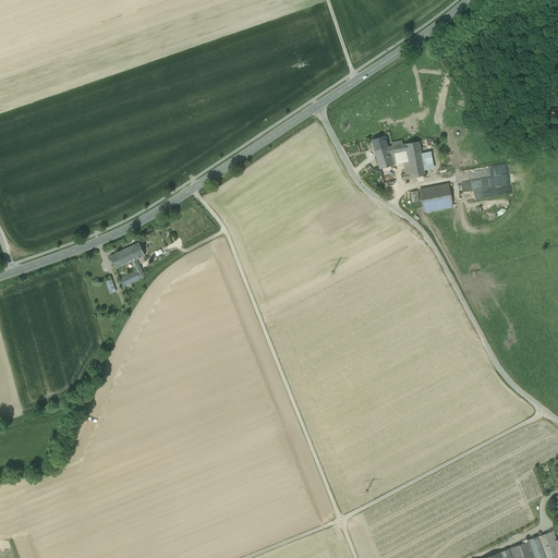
[(385,136),(371,140),(375,155),(389,150),(388,147),(385,136)]
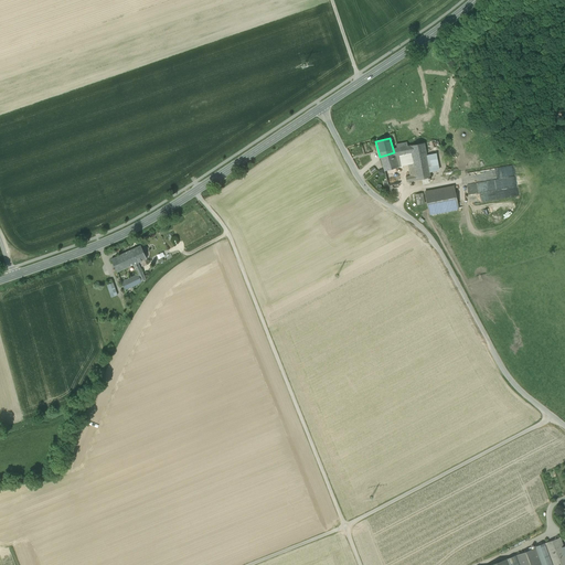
[(407,142),(396,145),(397,148),(393,149),(394,152),(395,156),(400,156),(412,153),(411,146),(407,147),(407,142)]
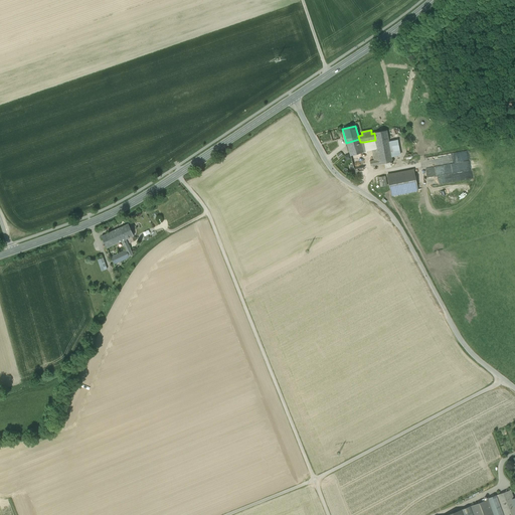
[(386,131),(374,133),(375,140),(379,159),(379,165),(392,162),(390,152),(389,147),(386,131)]
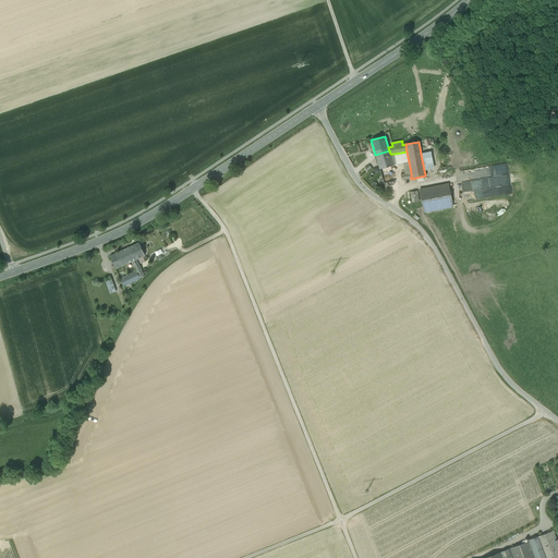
[(389,150),(375,155),(379,169),(393,166),(390,154),(389,150)]
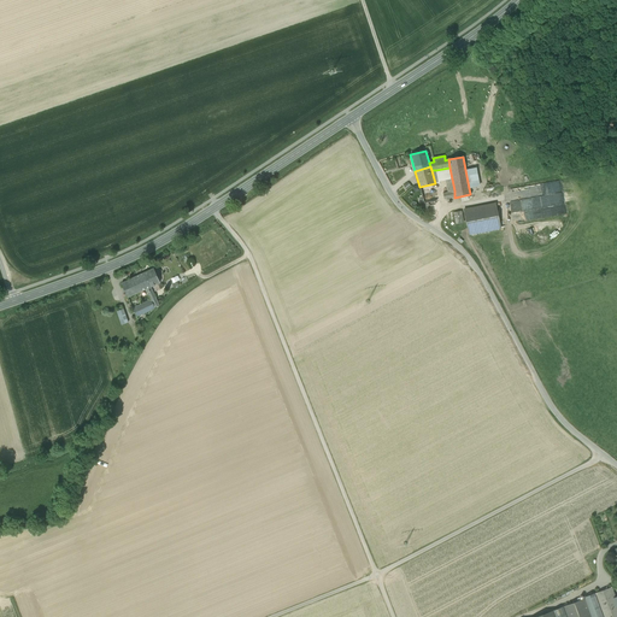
[(540,186),(519,189),(521,193),(522,199),(539,197),(539,195),(541,195),(540,186)]
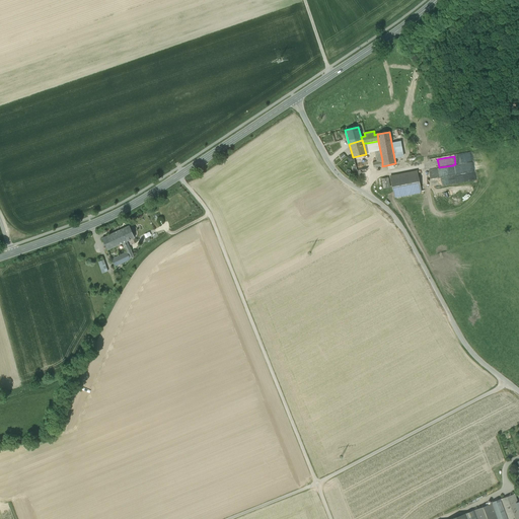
[(417,171),(390,176),(394,197),(421,192),(417,171)]
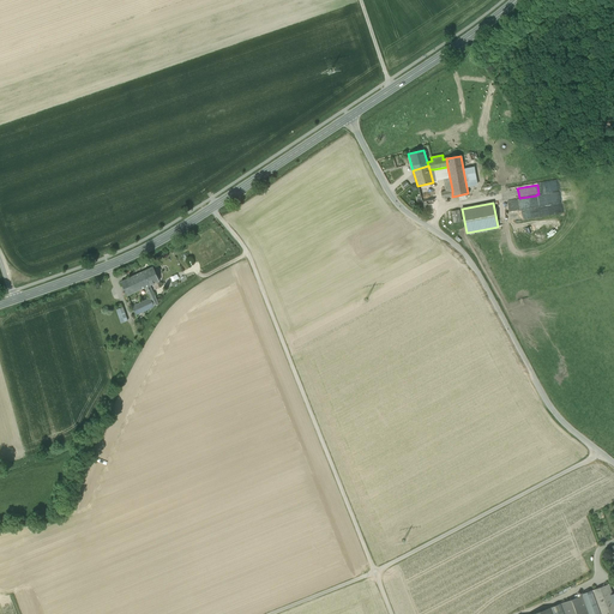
[(512,214),(513,220),(547,215),(546,206),(522,210),(522,212),(517,214),(517,212),(512,214)]
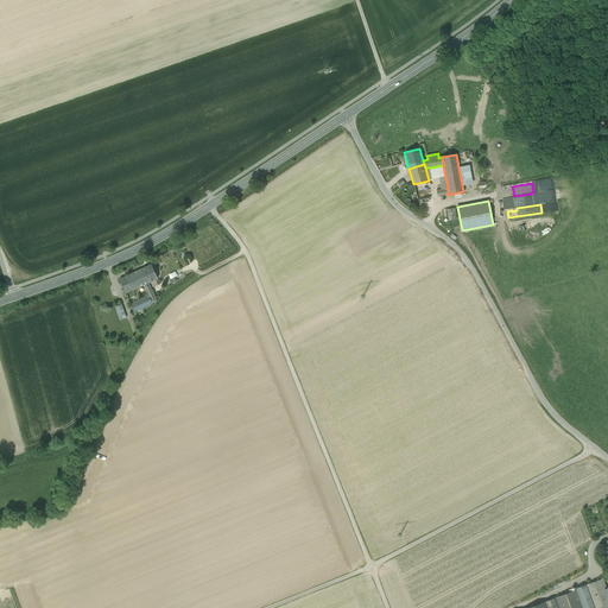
[(151,265),(141,268),(149,283),(158,278),(151,265)]
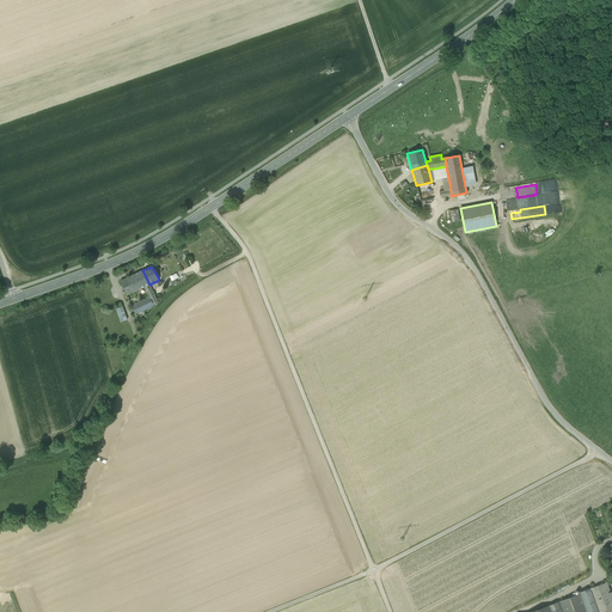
[(142,270),(134,275),(140,289),(145,287),(150,285),(142,270)]
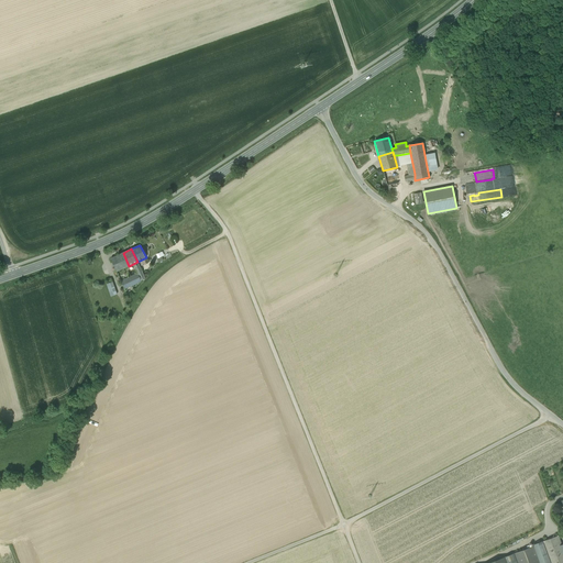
[(123,253),(110,258),(117,272),(129,266),(123,253)]
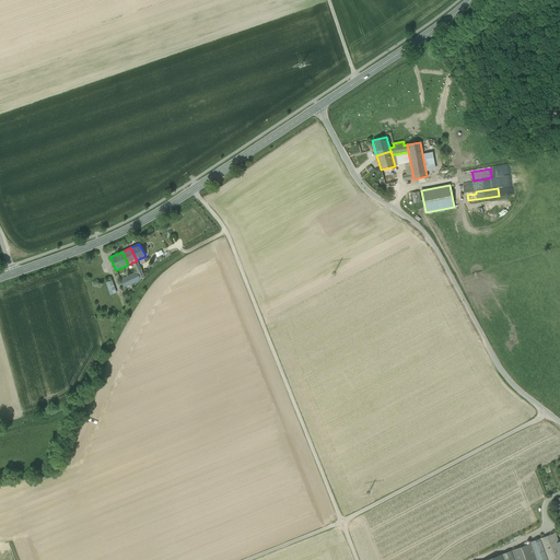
[(137,260),(132,263),(137,272),(140,279),(144,278),(137,260)]
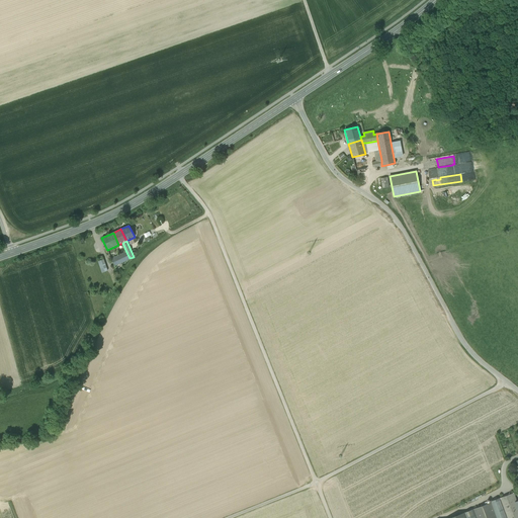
[(126,252),(111,259),(114,265),(130,258),(126,252)]
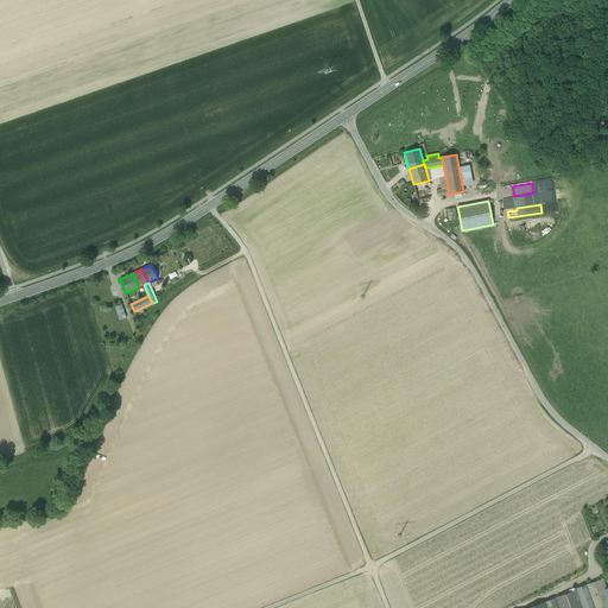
[(119,320),(127,317),(122,304),(115,306),(119,320)]
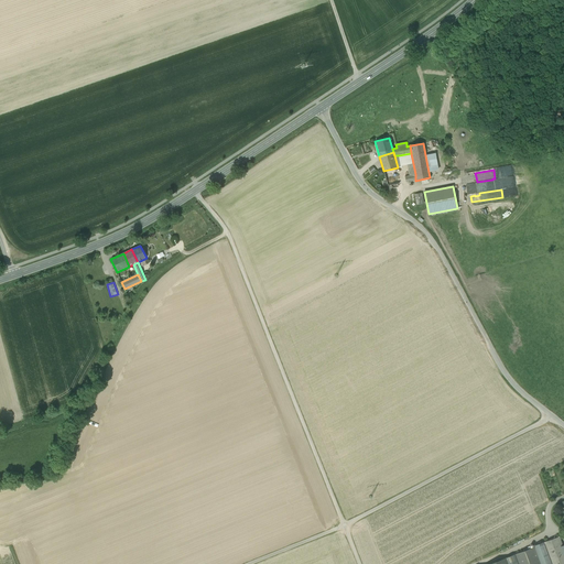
[(563,563),(563,544),(563,545),(560,537),(543,542),(551,563),(563,563)]
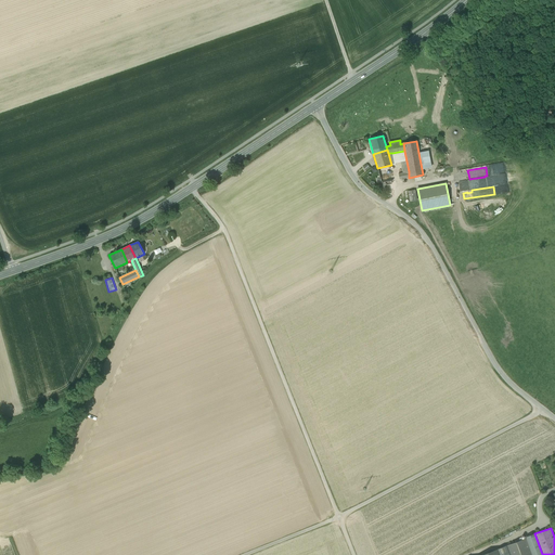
[(531,554),(542,554),(534,533),(526,537),(526,539),(531,554)]
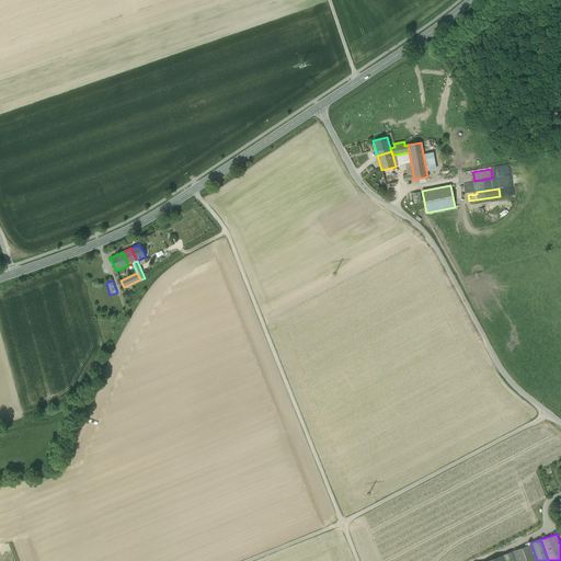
[(537,560),(531,545),(512,551),(515,560),(537,560)]
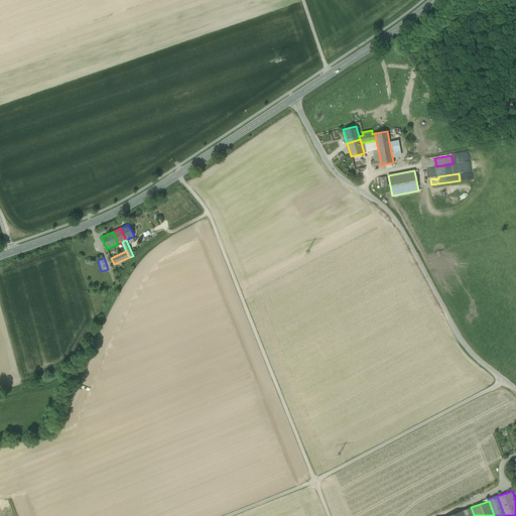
[(474,515),(471,507),(463,510),(465,515),(474,515)]
